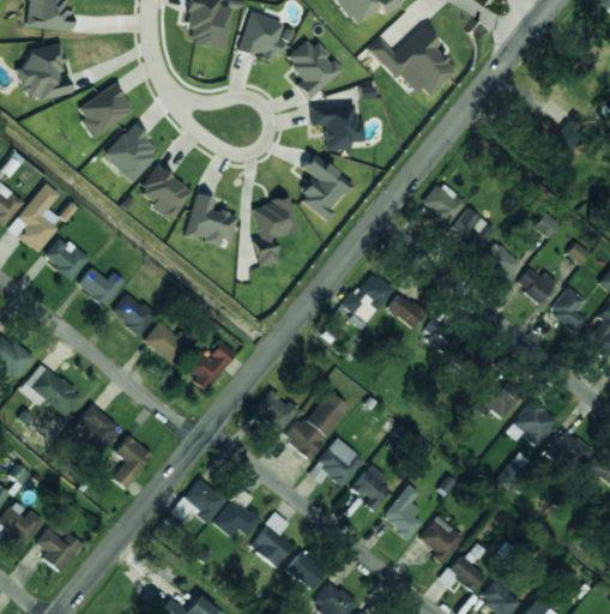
[(72,31),(74,13),(65,12),(66,0),(28,0),(25,26),(72,31)]
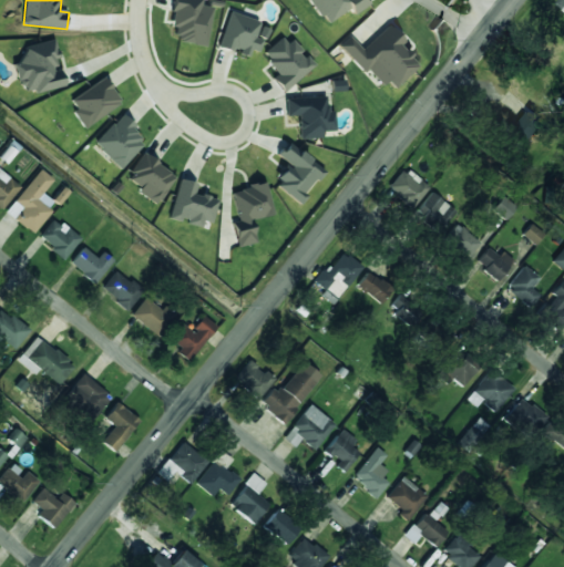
[(178,0),(175,0),(172,26),(180,28),(177,40),(207,45),(215,8),(202,6),(202,0),(186,0),(186,1),(178,0)]
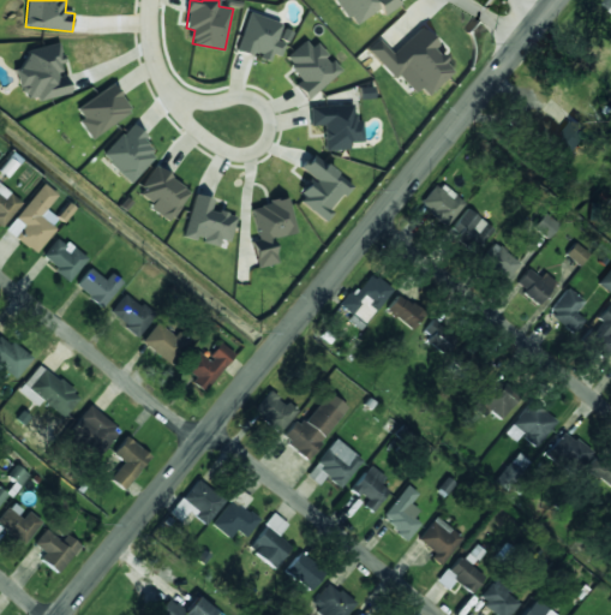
[(337,0),(355,27),(381,10),(384,15),(399,5),(395,0),(337,0)]
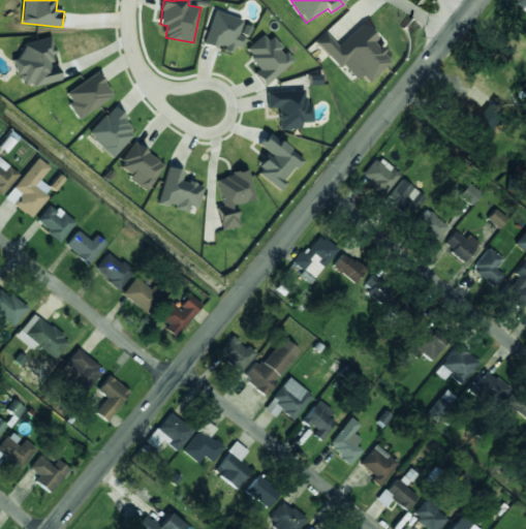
[(241,35),(245,20),(216,10),(206,42),(235,52),(236,47),(244,49),(247,37),(241,35)]
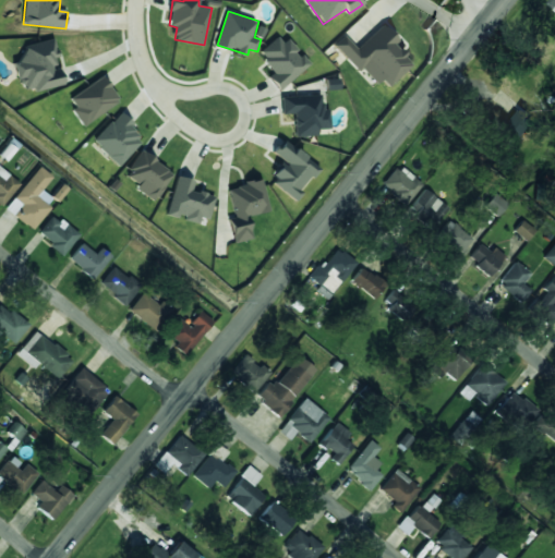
[(390,86),(414,64),(396,45),(400,41),(384,24),(358,49),(346,35),(335,45),(360,72),(363,69),(377,84),(383,80),(390,86)]
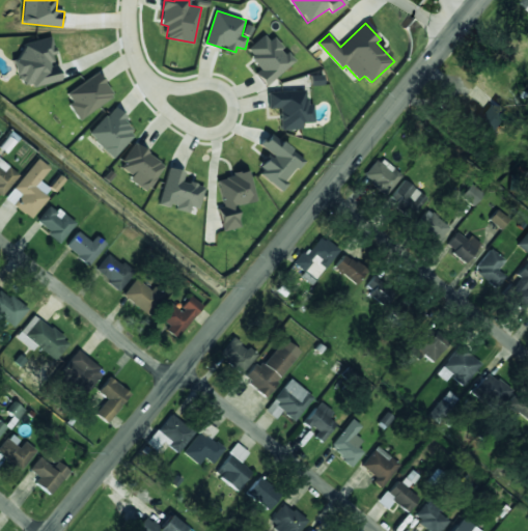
[(289,51),(286,53),(269,32),(248,50),(264,68),(257,74),(268,86),(298,60),(289,51)]
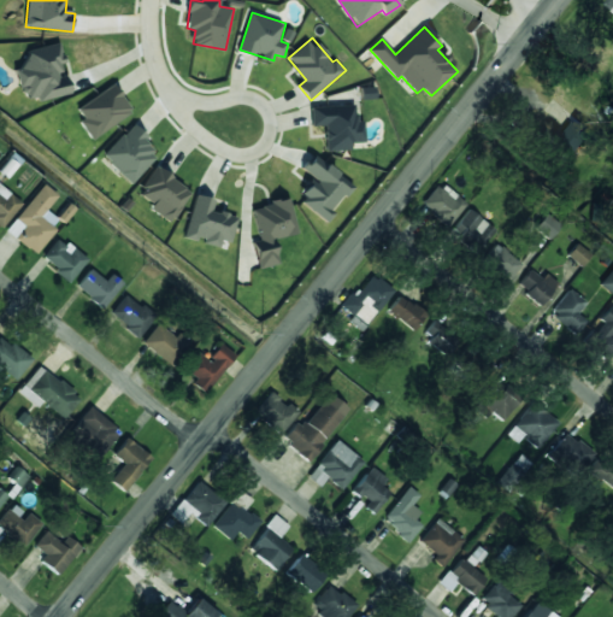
[(71,93),(60,42),(25,51),(29,66),(18,69),(25,103),(71,93)]
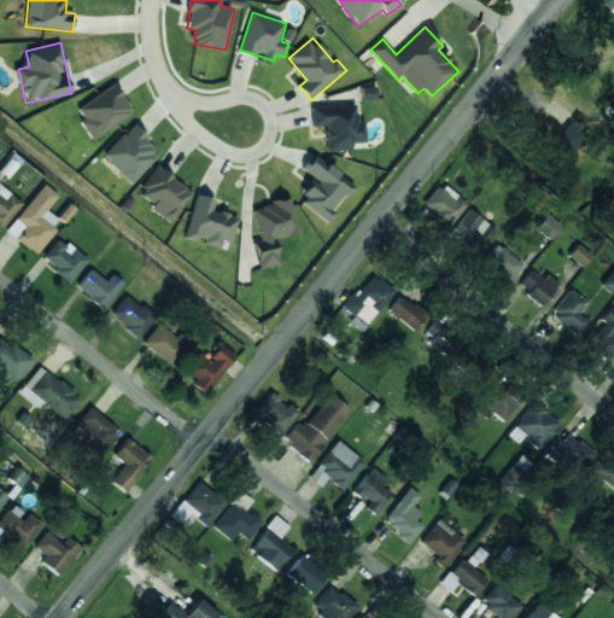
[(257,64),(251,79),(263,86),(272,70),(257,64)]
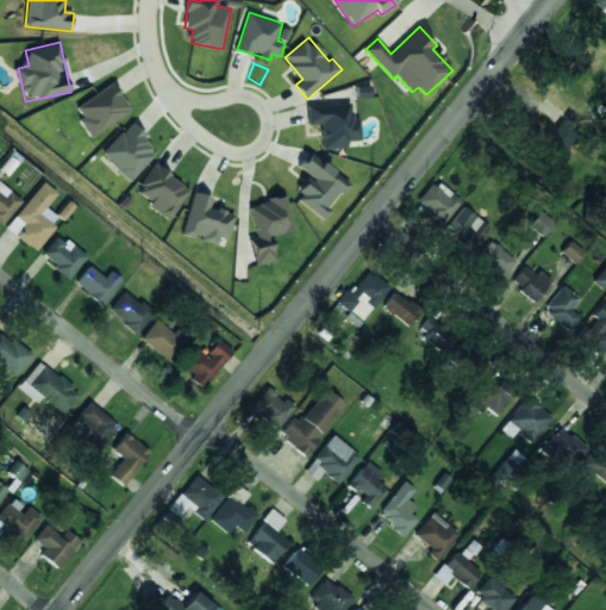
[(264,88),(277,76),(286,89),(273,100),(264,88)]
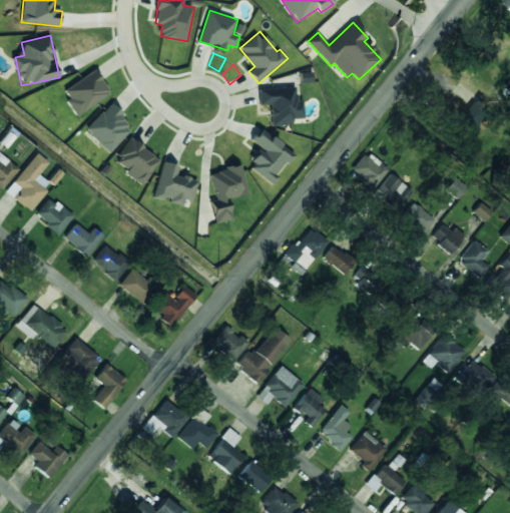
[(66,90),(71,98),(67,101),(78,116),(112,92),(96,69),(66,90)]
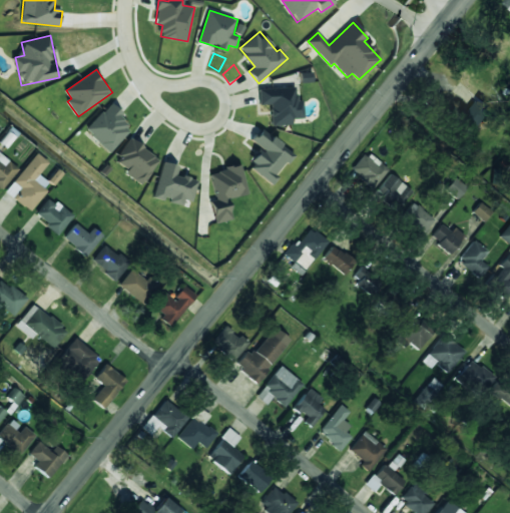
[(261,88),(261,104),(272,104),(273,125),(294,124),(293,118),(305,118),(304,100),(298,100),(298,87),(261,88)]
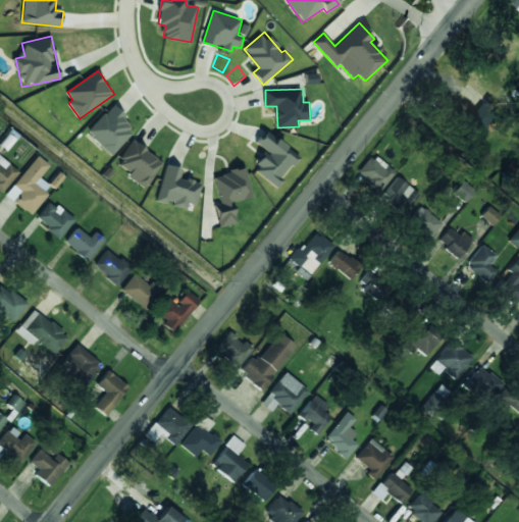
[(468,123),(483,135),(504,107),(487,96),(468,123)]
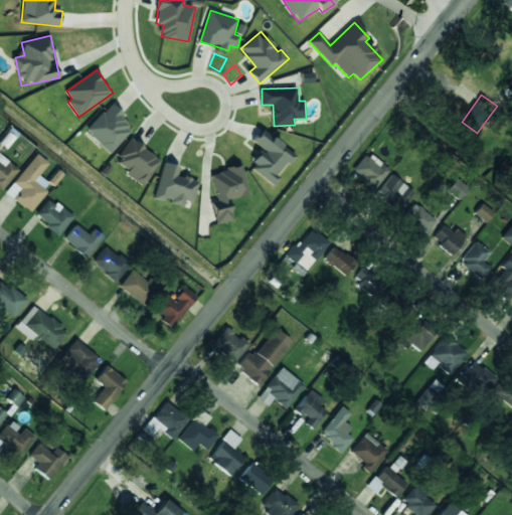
[(87,131),(111,153),(135,128),(111,106),(87,131)]
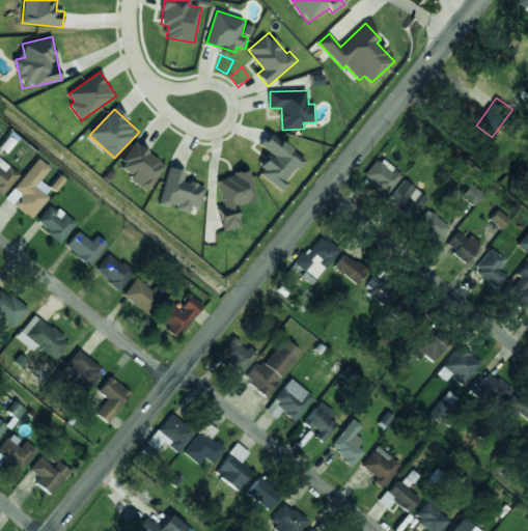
[(306,159),(271,133),(261,146),(272,154),(258,172),(282,191),(306,159)]
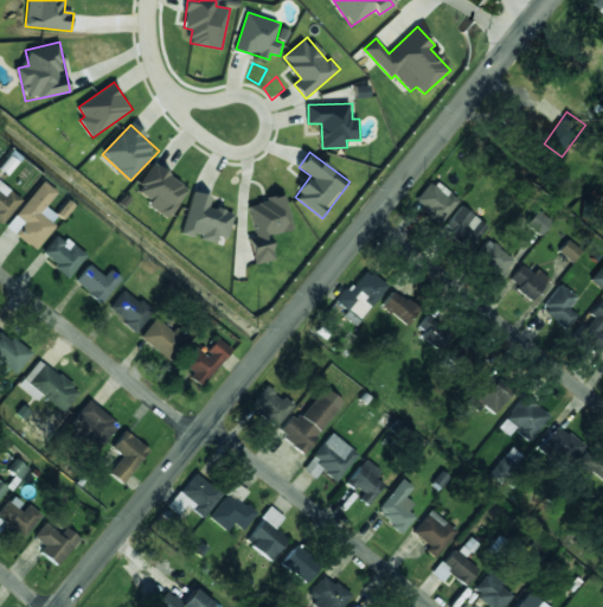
[(152,200),(149,205),(171,219),(191,187),(154,164),(138,191),(152,200)]
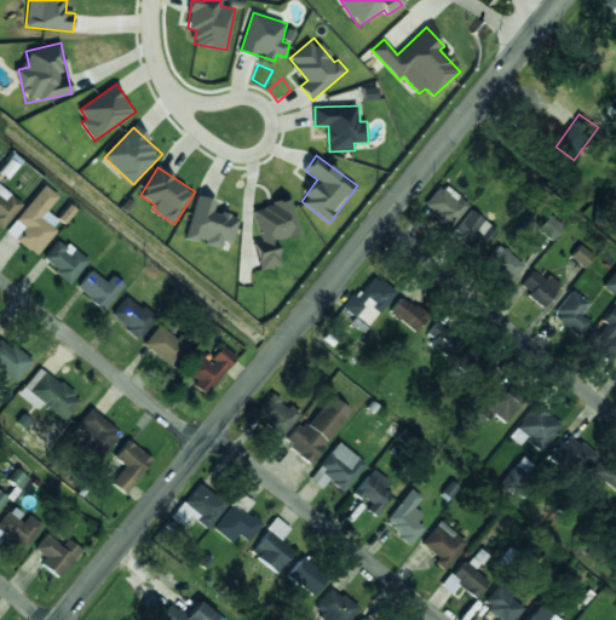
[(455,227),(471,204),(442,183),(426,207),(455,227)]
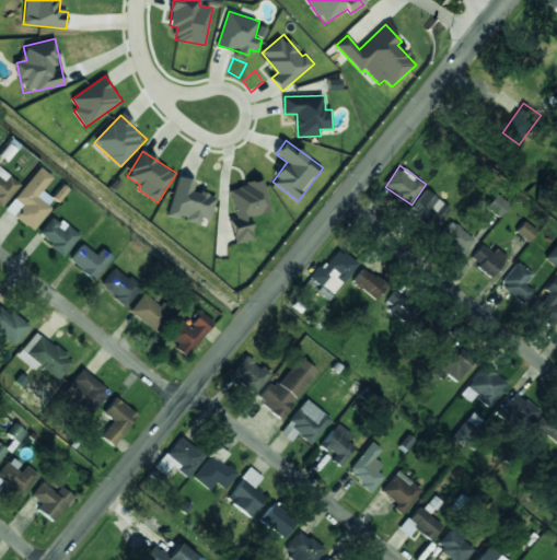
[(0,203),(4,208),(22,183),(0,166),(0,203)]
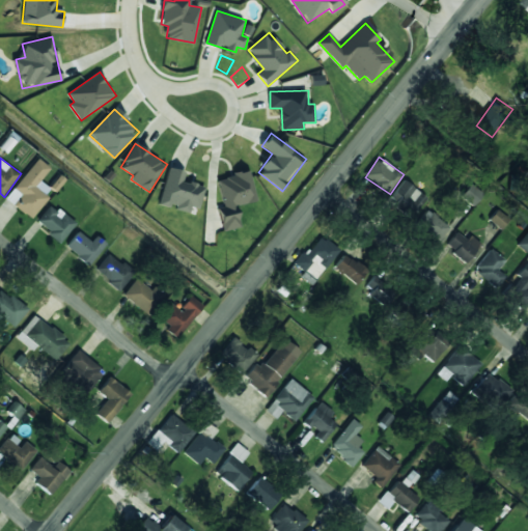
[(42,180),(52,168),(39,158),(7,199),(32,218),(54,190),(42,180)]
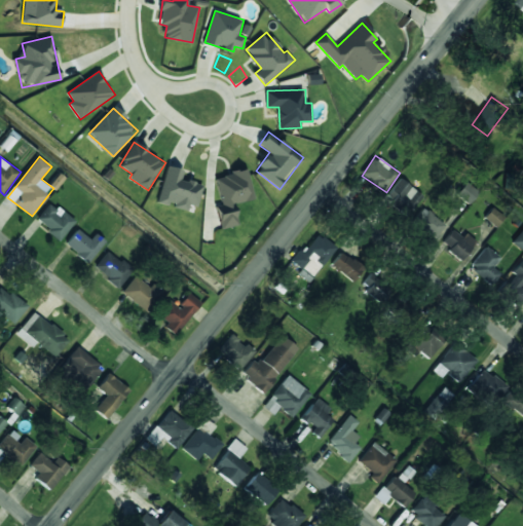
[(198,207),(204,183),(184,178),(186,171),(169,165),(158,202),(170,205),(170,204),(188,210),(190,203),(198,207)]
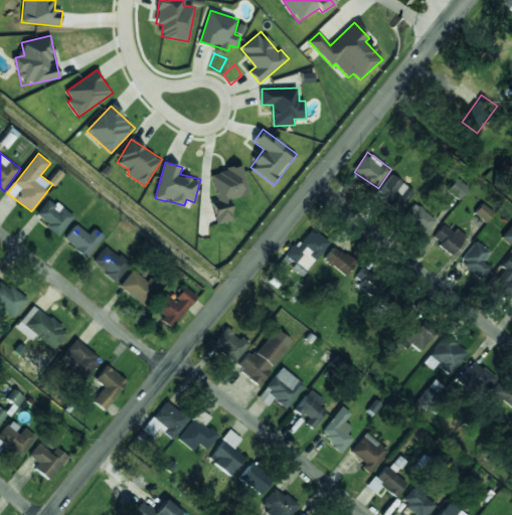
[(250,195),(243,165),(212,173),(218,198),(212,199),(218,224),(234,220),(230,199),(250,195)]
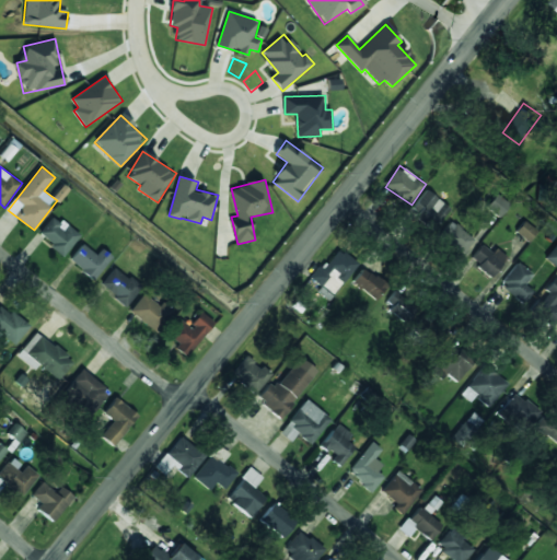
[(453,209),(429,189),(412,211),(436,230),(453,209)]
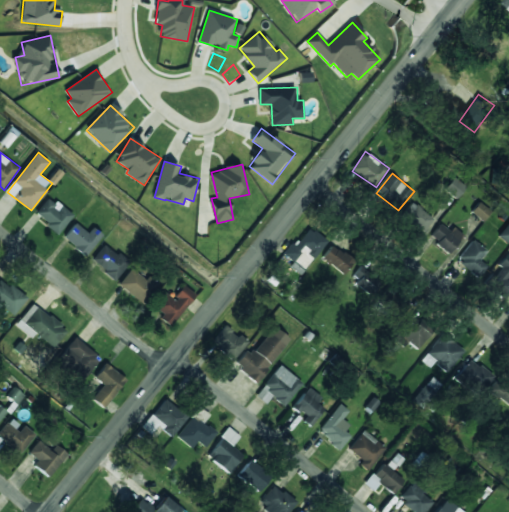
[(446,189),(459,200),(469,187),(456,177),(446,189)]
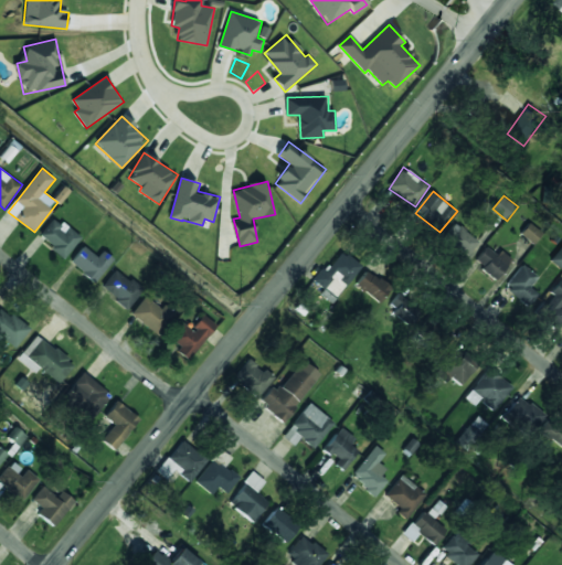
[(67,257),(82,236),(54,217),(40,238),(67,257)]
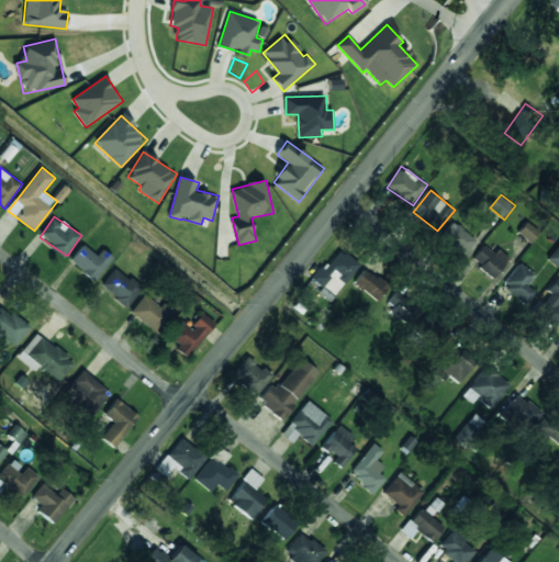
[(444,236),(466,255),(478,240),(457,222),(444,236)]
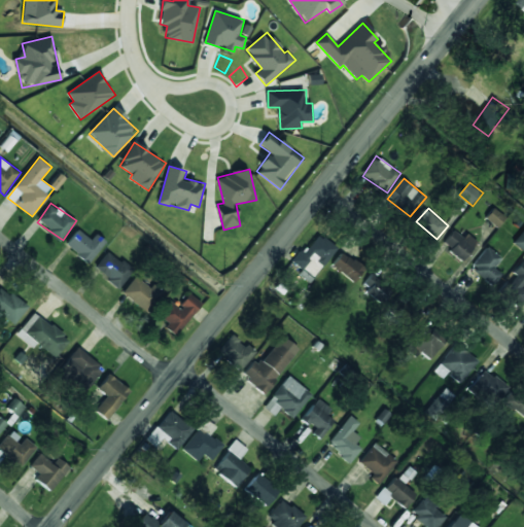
[(498,227),(508,218),(495,208),(487,217),(498,227)]
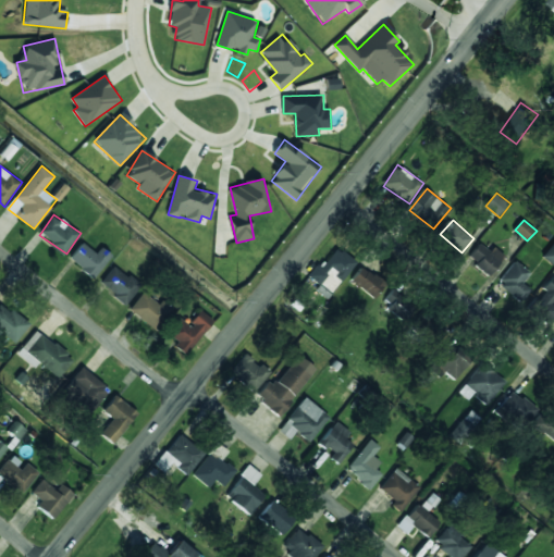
[(97,254),(85,243),(71,258),(94,279),(113,256),(103,247),(97,254)]
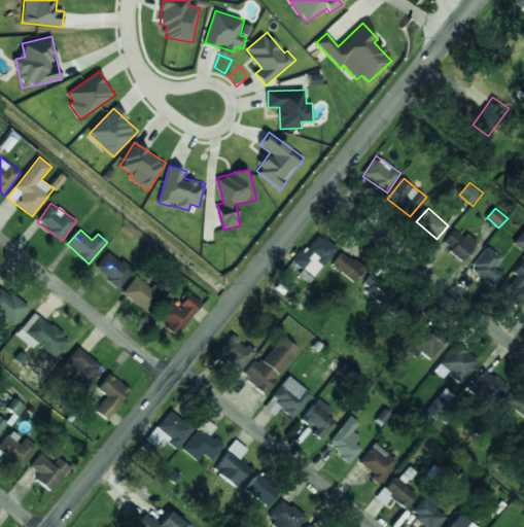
[(444,245),(464,260),(480,242),(468,233),(465,237),(455,230),(444,245)]
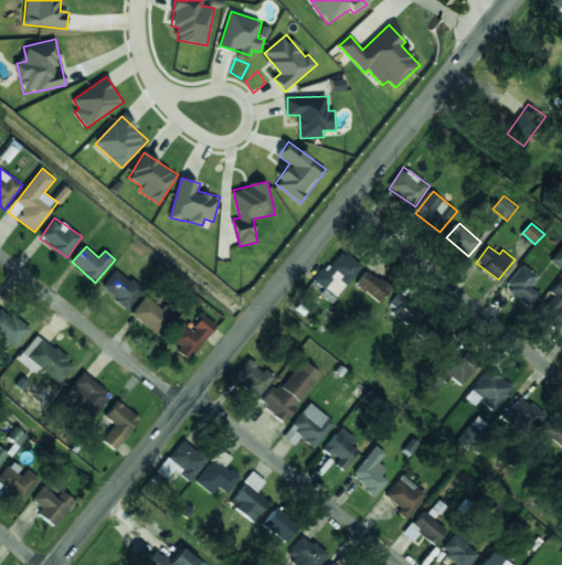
[(561,246),(551,259),(561,267),(561,246)]
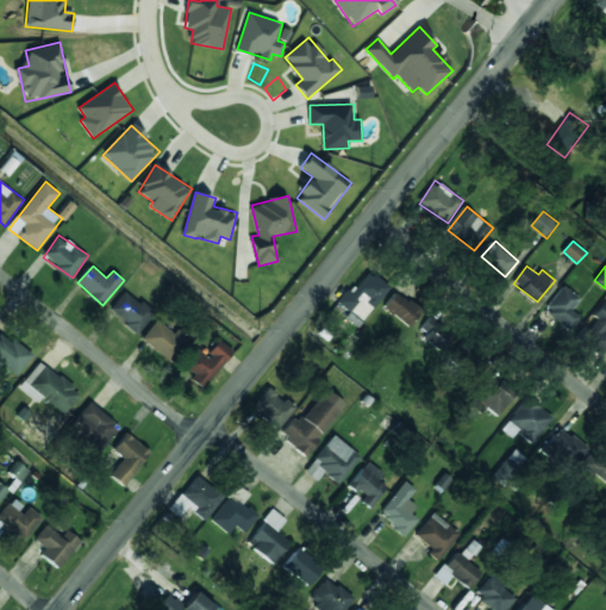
[(366,322),(392,286),(368,269),(342,304),(366,322)]
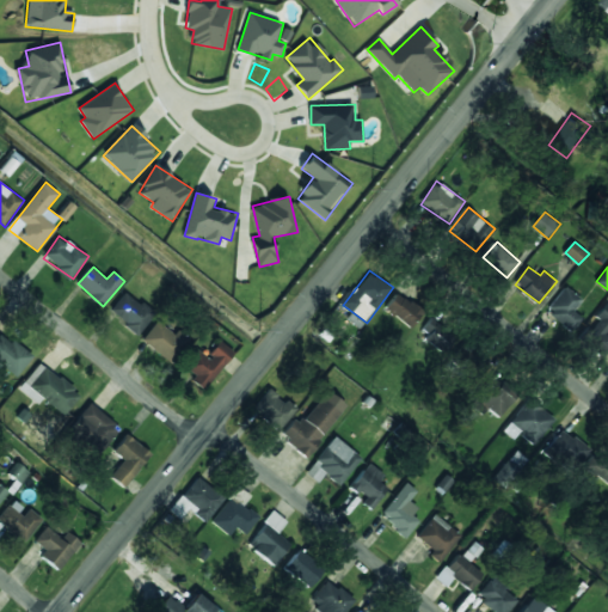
[(584,319),(575,311),(584,300),(567,286),(547,311),(573,332),(584,319)]
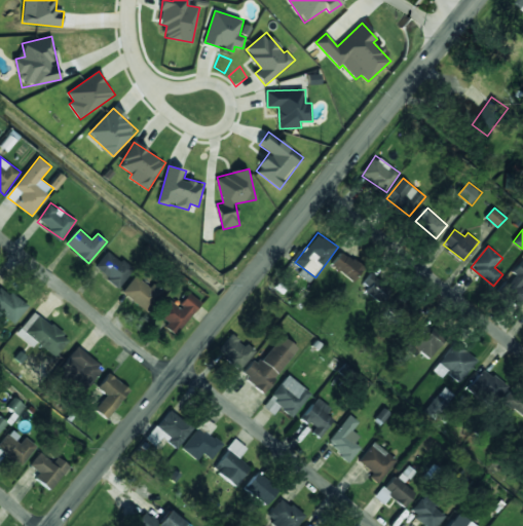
[(96,268),(120,288),(135,270),(110,250),(96,268)]
